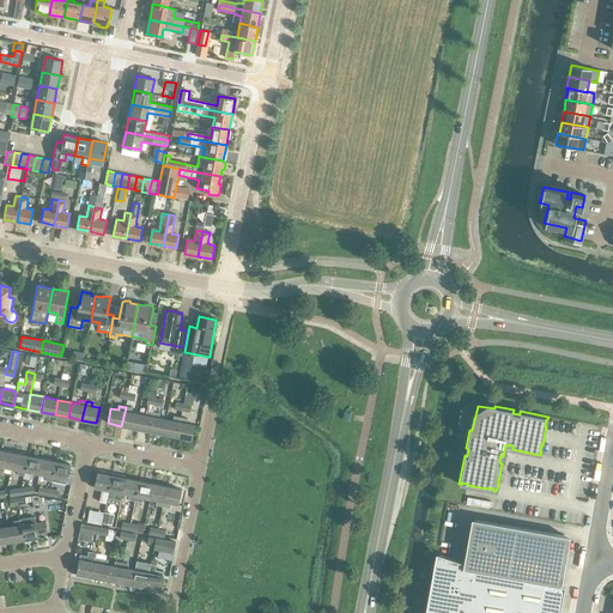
[(121,426),(135,429),(138,413),(131,412),(132,408),(126,407),(121,426)]
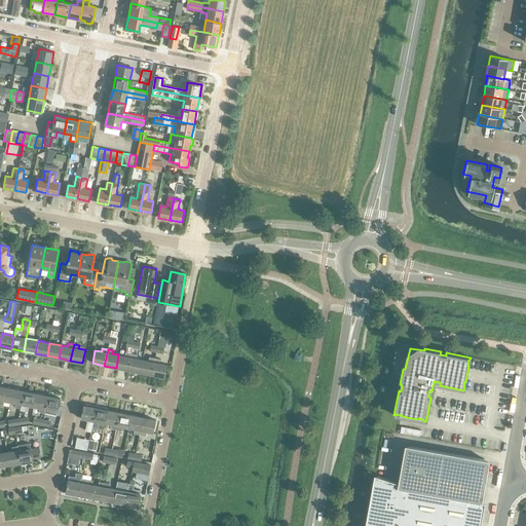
[(116,368),(127,370),(132,353),(125,352),(125,357),(118,354),(116,368)]
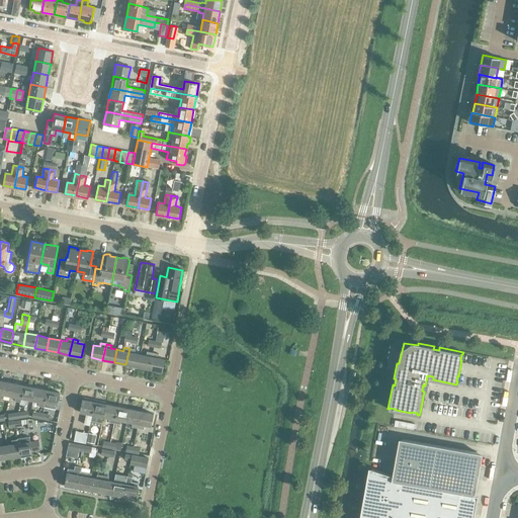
[(125,364),(138,367),(140,354),(134,353),(135,349),(130,348),(125,364)]
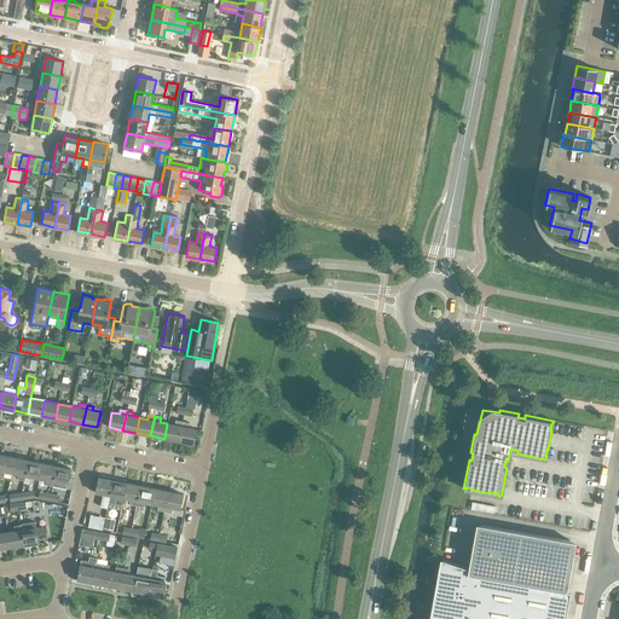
[(165,439),(178,441),(183,421),(175,420),(174,424),(167,423),(165,439)]
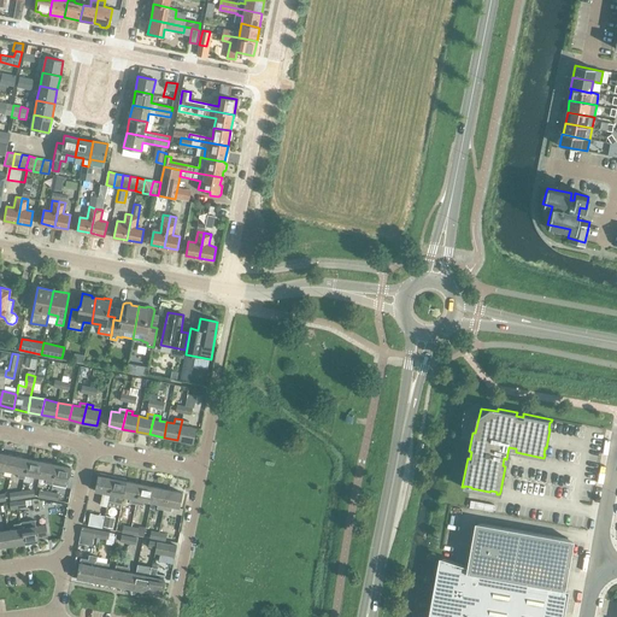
[(182,419),(177,440),(192,442),(195,428),(188,425),(188,421),(182,419)]
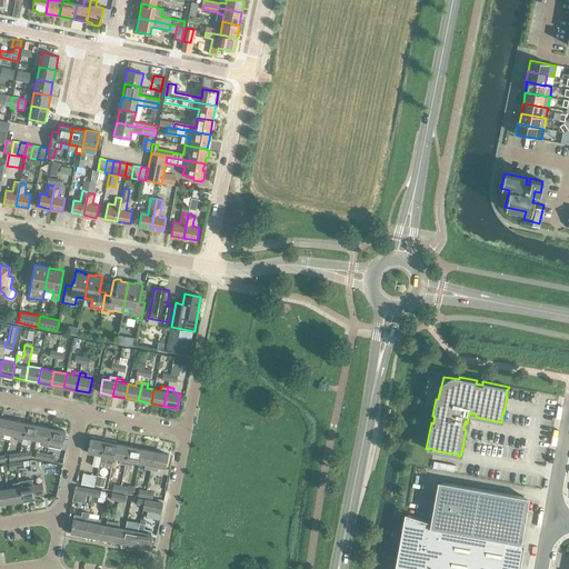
[(5,433),(11,435),(13,420),(1,418),(0,422),(0,437),(5,439),(5,433)]
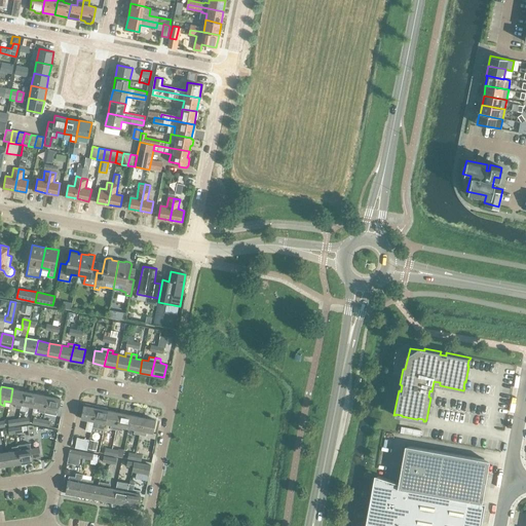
[(15,408),(22,409),(25,391),(12,388),(10,402),(16,403),(15,408)]
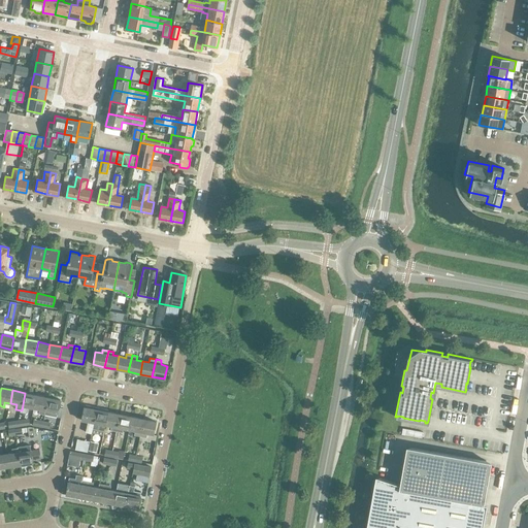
[(29,407),(34,408),(36,395),(25,393),(22,410),(21,413),(27,415),(29,407)]
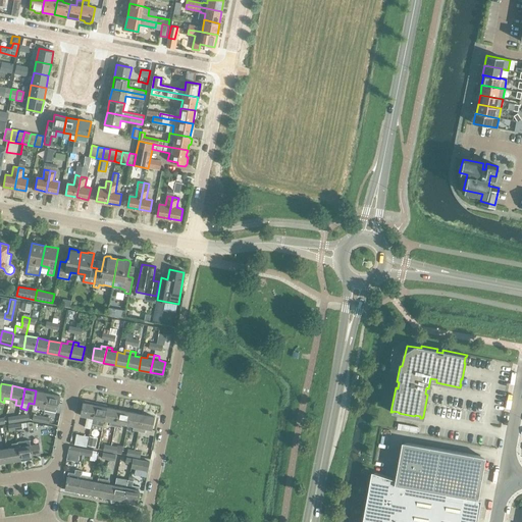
[(38,410),(44,411),(48,393),(36,390),(34,404),(39,405),(38,410)]
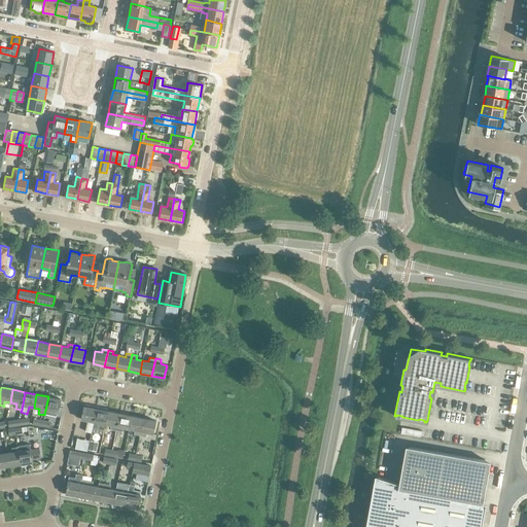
[(48,396),(44,415),(57,417),(61,399),(48,396)]
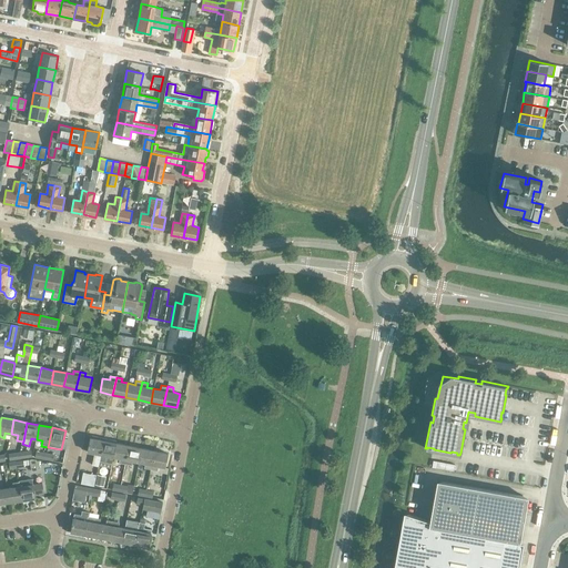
[(99,467),(99,466),(101,455),(103,440),(99,439),(98,437),(92,436),(92,438),(91,438),(88,452),(94,453),(92,466),(99,467)]
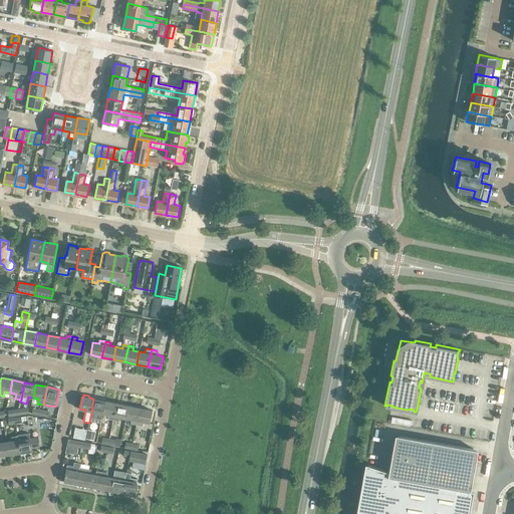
[(102,414),(105,401),(105,399),(99,398),(98,400),(93,399),(91,412),(90,418),(101,420),(102,414)]
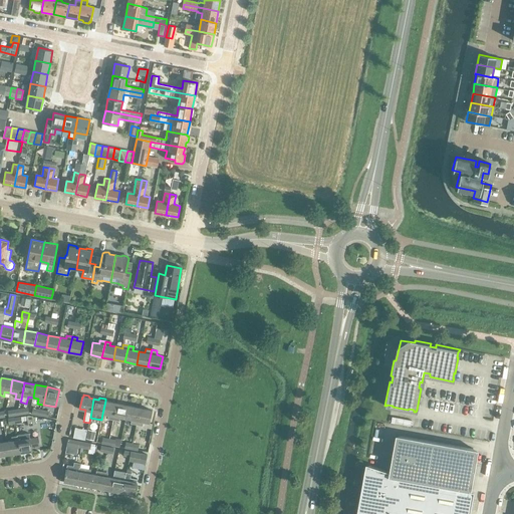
[(107,420),(113,421),(114,416),(117,404),(105,401),(102,414),(108,415),(107,420)]
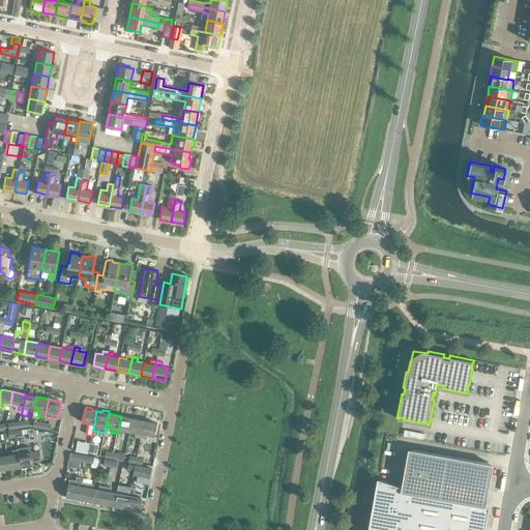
[(124,431),(130,432),(133,418),(121,416),(118,429),(117,434),(123,435),(124,431)]
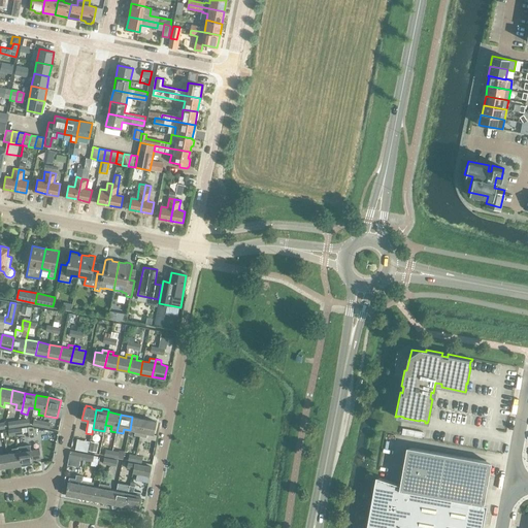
[(134,435),(140,436),(143,419),(132,417),(130,430),(135,431),(134,435)]
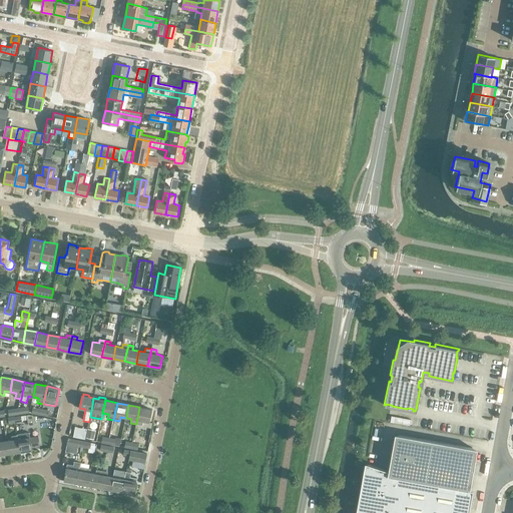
[(139,407),(136,424),(142,425),(142,421),(149,423),(151,410),(139,407)]
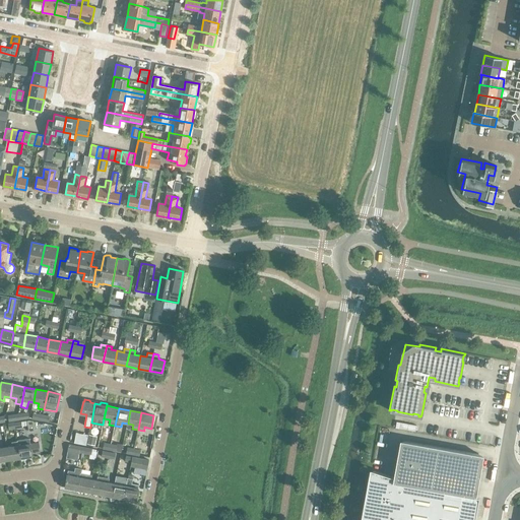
[(74,443),(86,445),(86,444),(87,440),(88,437),(88,435),(83,434),(78,433),(76,433),(74,443)]
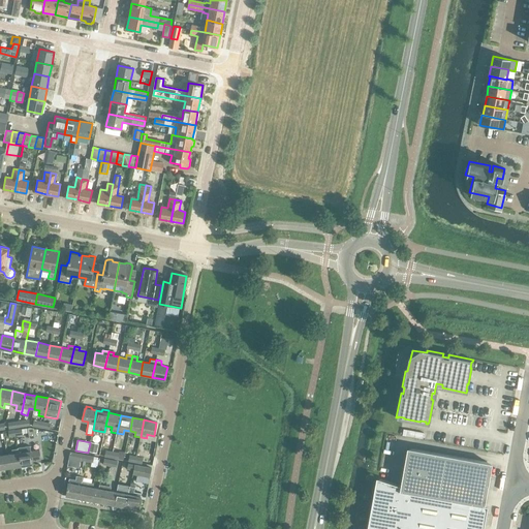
[(89,447),(88,452),(90,452),(89,453),(94,454),(94,453),(97,454),(98,446),(90,444),(89,447)]
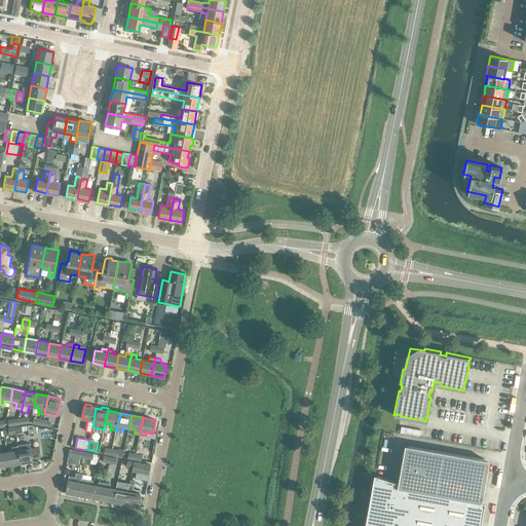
[(31,444),(17,446),(21,463),(33,461),(32,458),(40,457),(39,447),(32,448),(31,444)]
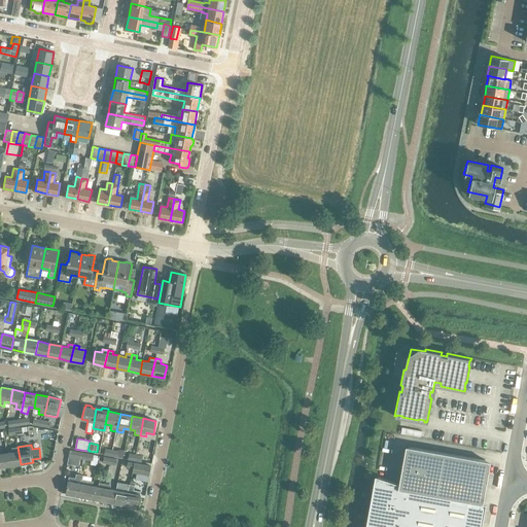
[(12,452),(6,453),(8,465),(21,464),(18,447),(11,448),(12,452)]
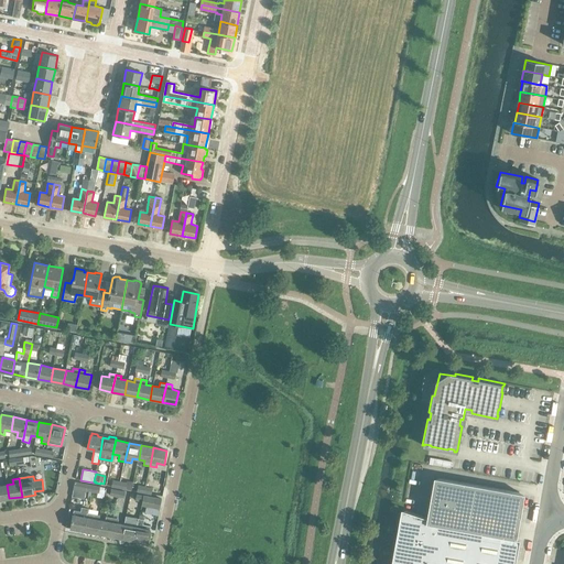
[(402,528),(403,528),(397,563),(405,563),(510,563),(514,539),(510,538),(518,494),(519,495),(519,492),(440,478),(432,520),(405,511),(402,528)]
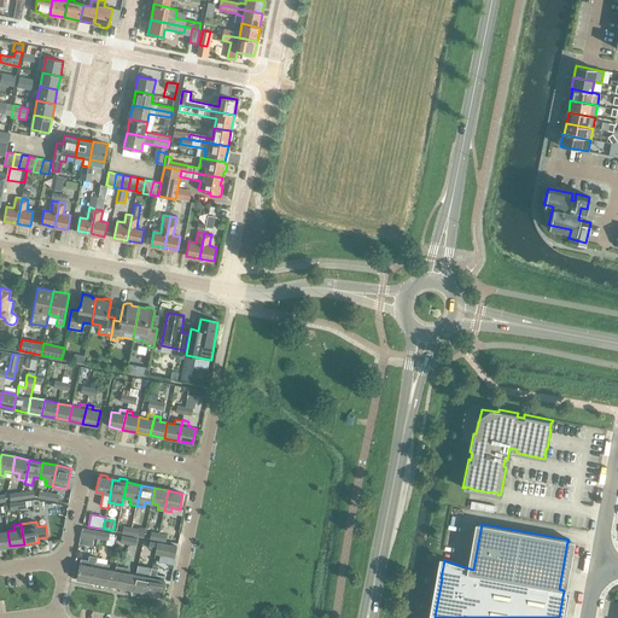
[(93,537),(100,538),(101,532),(82,528),(80,537),(93,540),(93,537)]
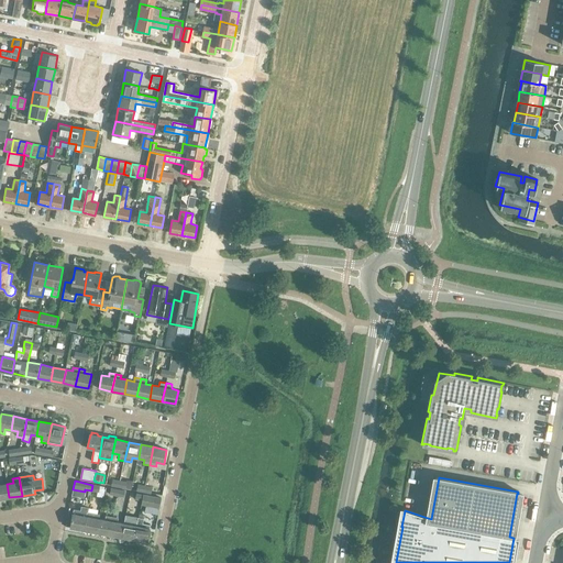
[(7,484),(0,484),(0,498),(9,497),(7,484)]
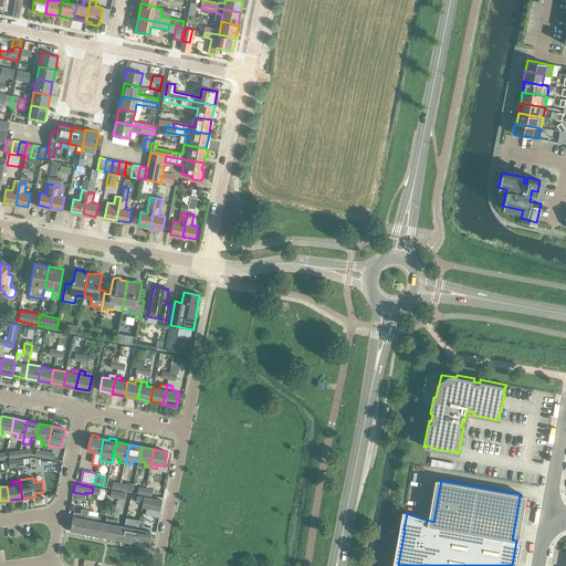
[(105,490),(93,488),(92,493),(98,494),(97,499),(104,500),(105,490)]
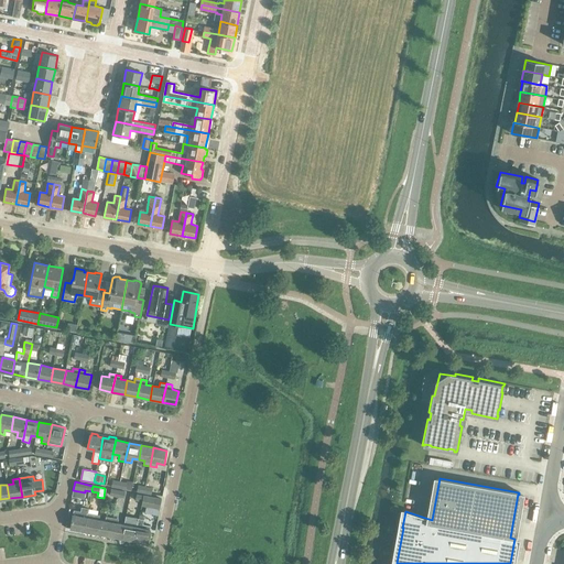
[(143,496),(142,501),(142,506),(154,508),(156,498),(143,496)]
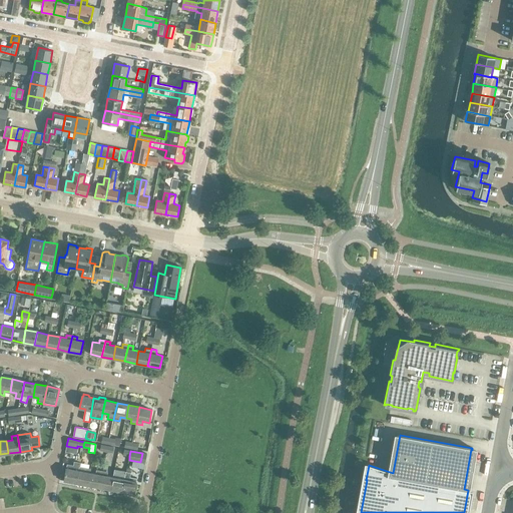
[(64,481),(76,483),(78,470),(79,466),(79,462),(74,461),(73,465),(67,464),(66,468),(64,481)]
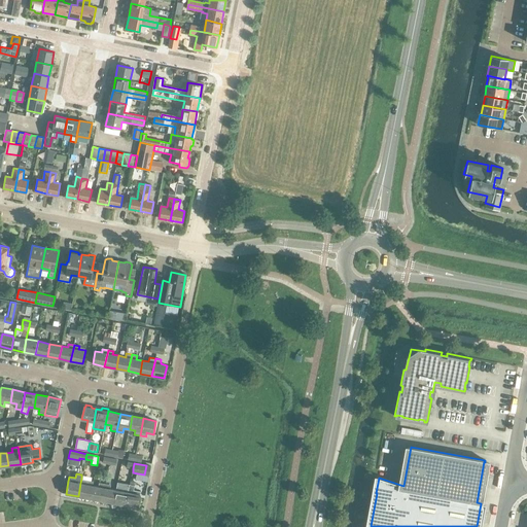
[(81,479),(80,483),(78,496),(90,498),(92,485),(93,482),(89,481),(81,479)]
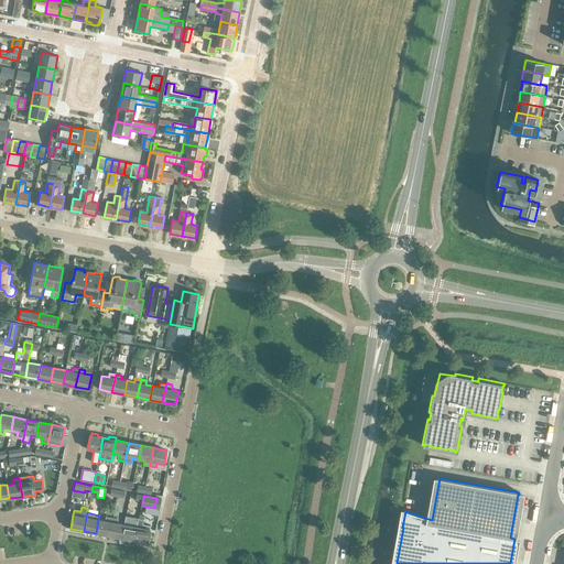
[(125,524),(121,539),(134,541),(139,518),(132,517),(126,516),(125,524)]
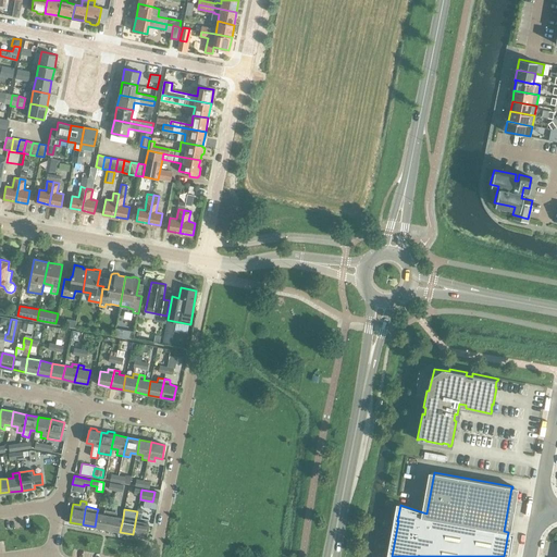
[(95,527),(108,529),(110,516),(111,511),(106,510),(104,515),(97,512),(95,527)]
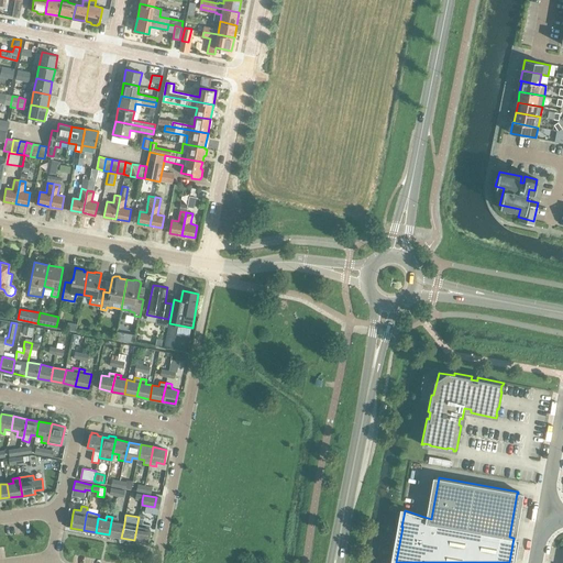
[(109,534),(121,538),(124,523),(119,522),(119,519),(112,517),(111,521),(109,534)]
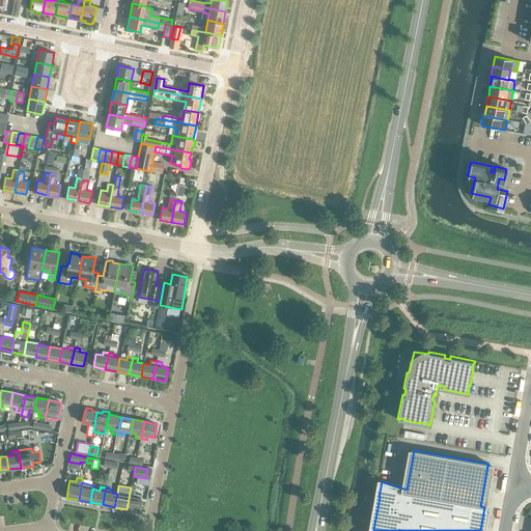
[(131,487),(127,509),(138,511),(141,495),(135,494),(135,488),(131,487)]
